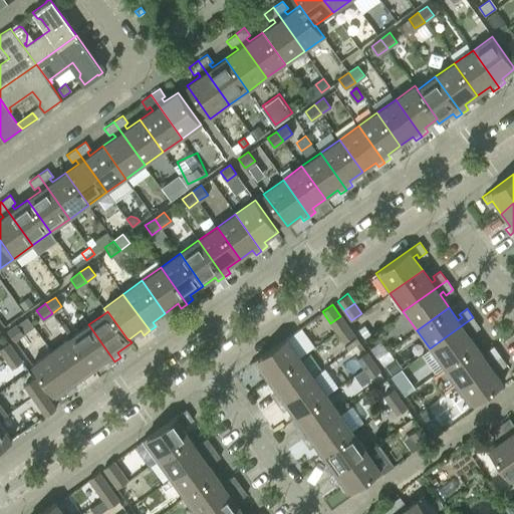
[(340,316),(330,323),(337,332),(347,325),(340,316)]
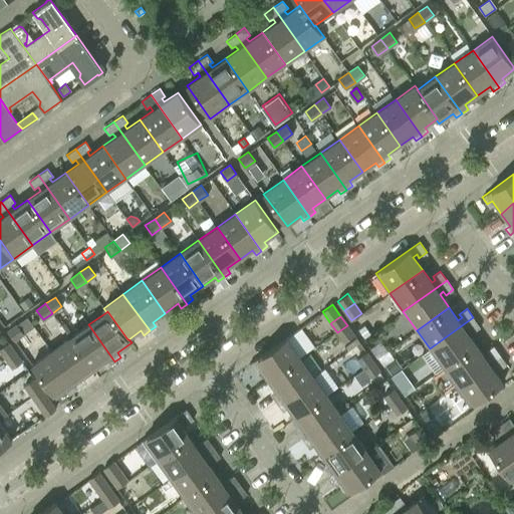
[(473,317),(430,348),(443,367),(476,344),(466,331),(470,329),(472,332),(480,326),(473,317)]
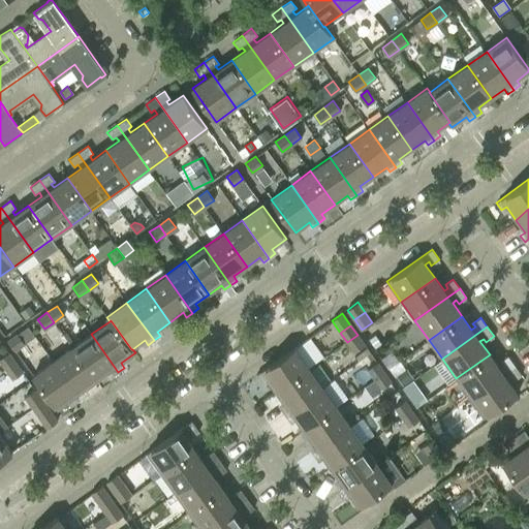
[(24,343),(18,334),(7,341),(14,350),(24,343)]
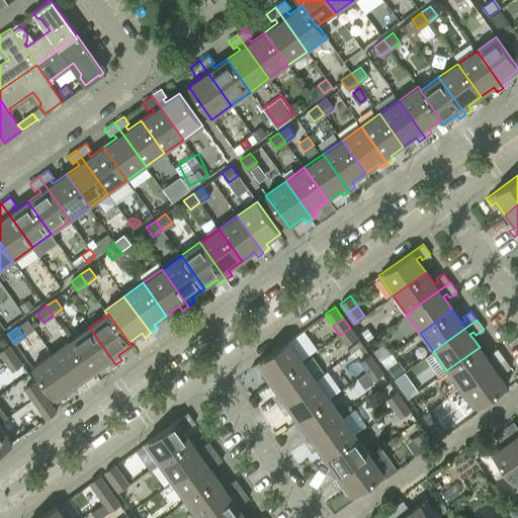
[(115,364),(89,327),(71,340),(94,373),(106,364),(109,368),(115,364)]
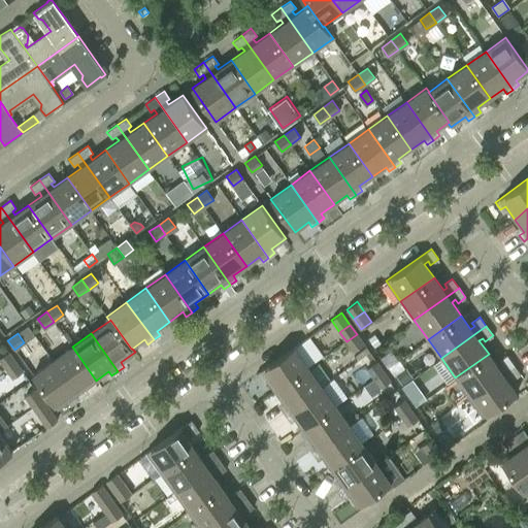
[(357,334),(347,341),(353,351),(363,343),(357,334)]
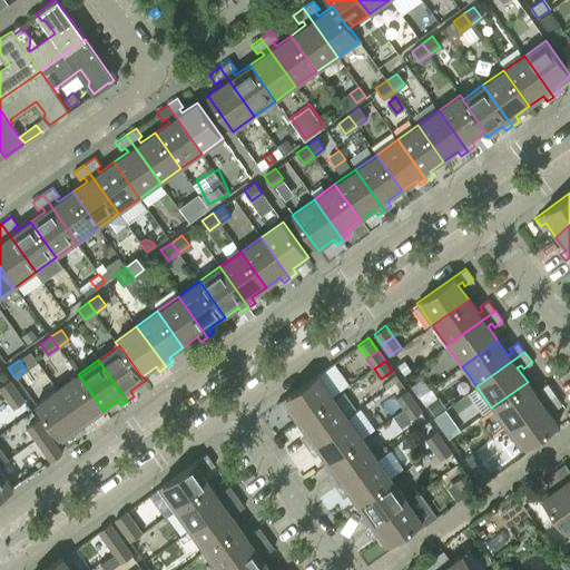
[(104,411),(78,374),(57,390),(86,430),(92,425),(89,421),(104,411)]
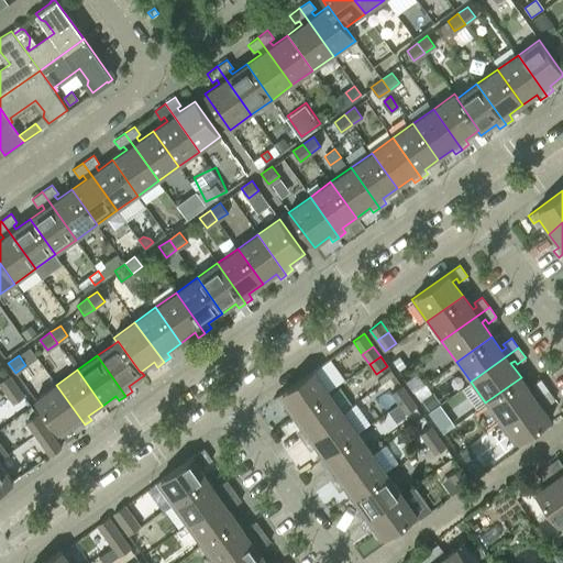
[(283,403),(293,417),(328,390),(313,370),(273,398),(278,406),(283,403)]
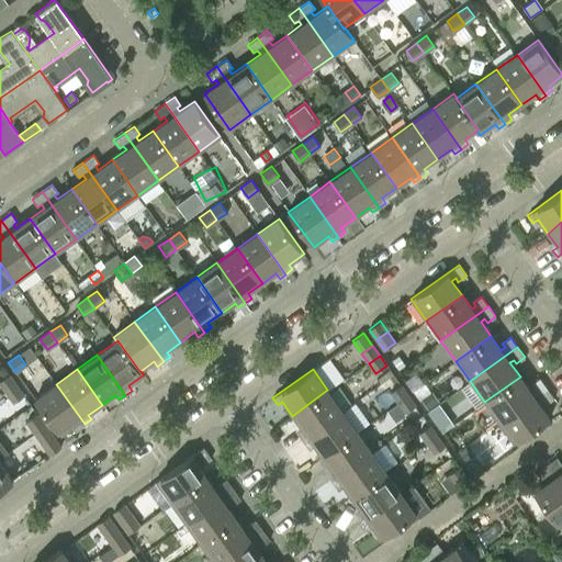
[(9,374),(0,381),(0,383),(7,392),(17,384),(9,374)]
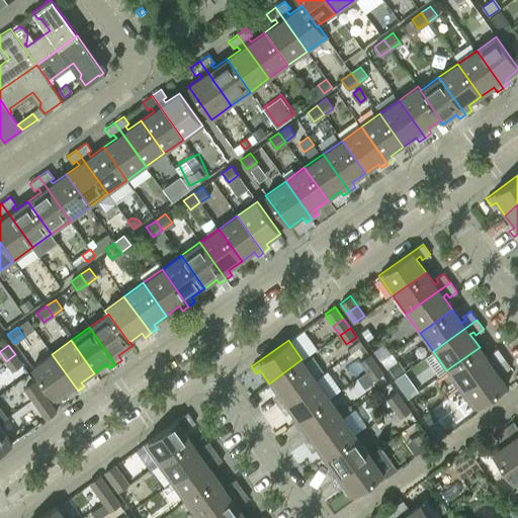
[(480,347),(446,370),(459,390),(504,357),(497,348),(490,354),(492,357),(489,359),(480,347)]
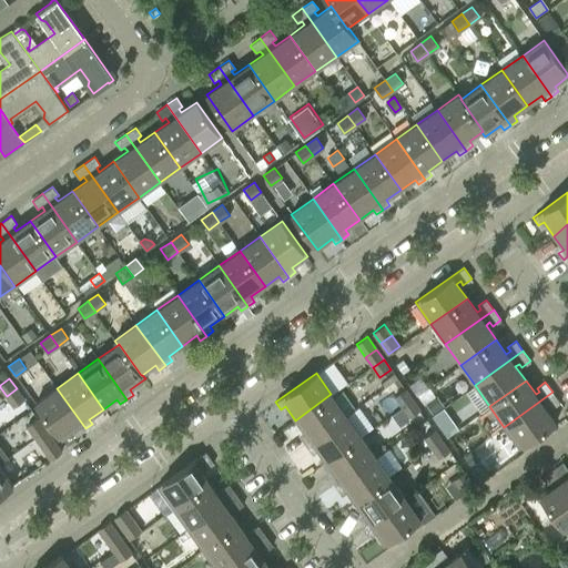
[(17,388),(7,396),(13,406),(24,399),(17,388)]
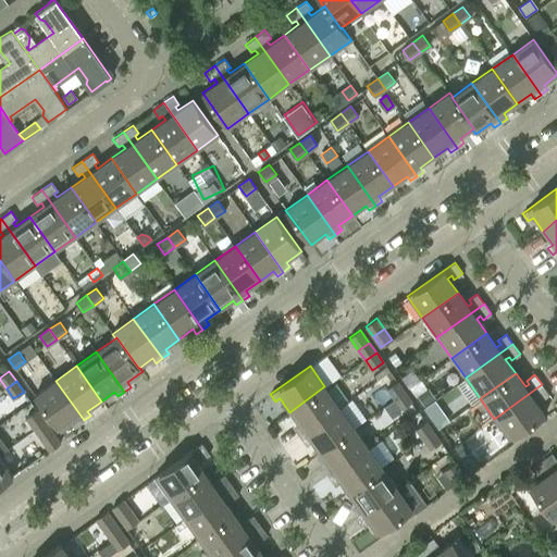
[(84,420),(56,381),(35,395),(60,431),(74,420),(77,425),(84,420)]
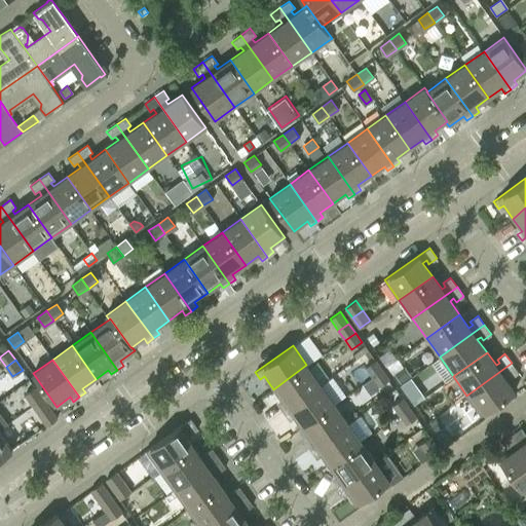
[(375,360),(365,367),(372,376),(381,370),(375,360)]
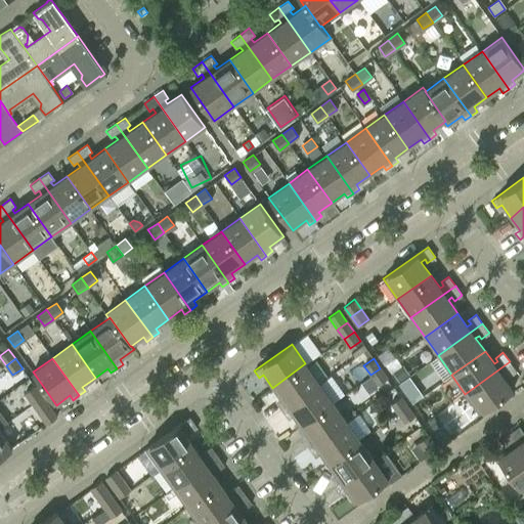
[(510,361),(465,394),(479,413),(513,390),(503,376),(506,374),(509,377),(516,370),(510,361)]
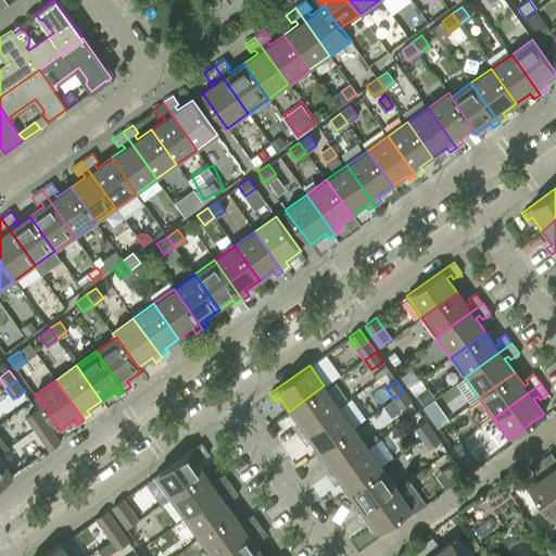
[(324,386),(289,412),(299,425),(294,428),(299,436),(339,406),(324,386)]
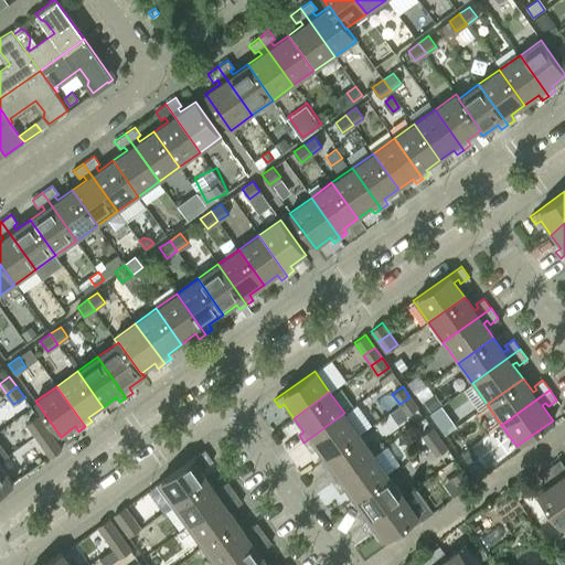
[(433,396),(423,403),(429,414),(440,406),(433,396)]
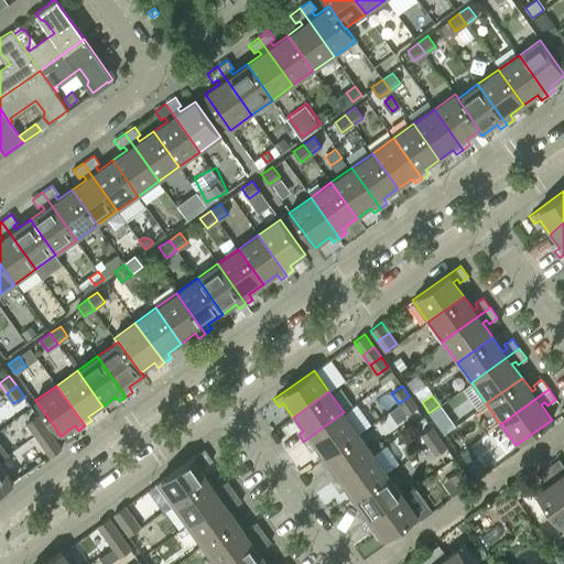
[(409,397),(399,403),(407,414),(416,407),(409,397)]
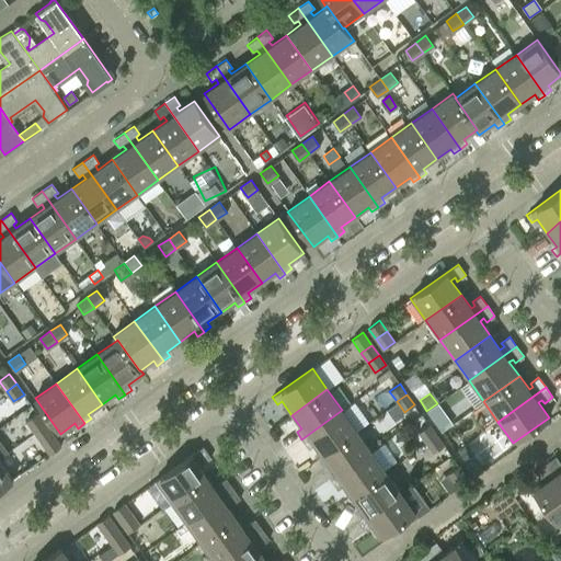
[(342,410),(301,439),(306,445),(311,442),(321,456),(356,431),(342,410)]
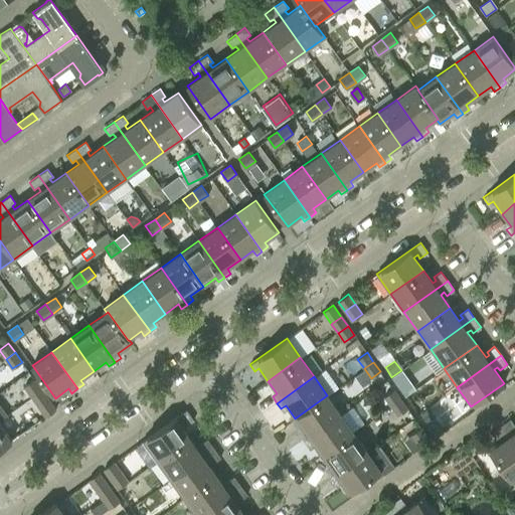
[(24,386),(31,396),(41,389),(34,379),(24,386)]
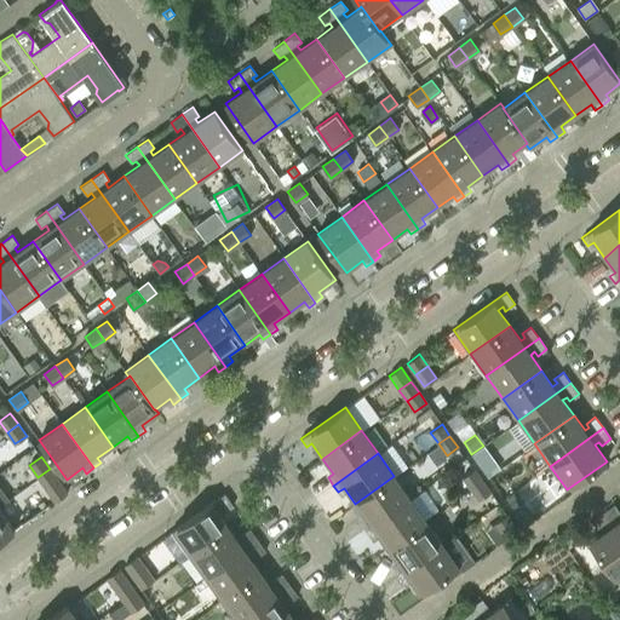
[(50,469),(38,477),(45,487),(57,478),(50,469)]
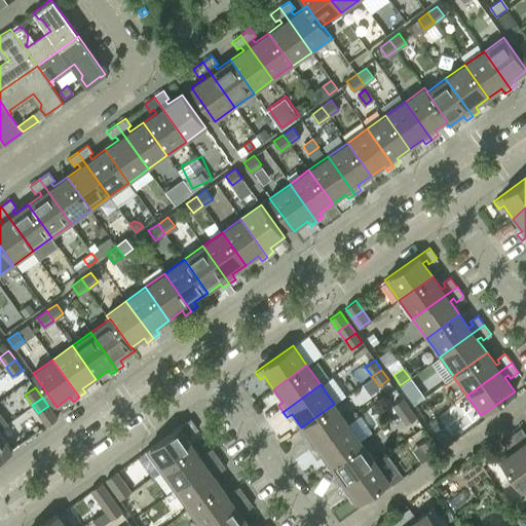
[(402,398),(392,405),(399,414),(409,408),(402,398)]
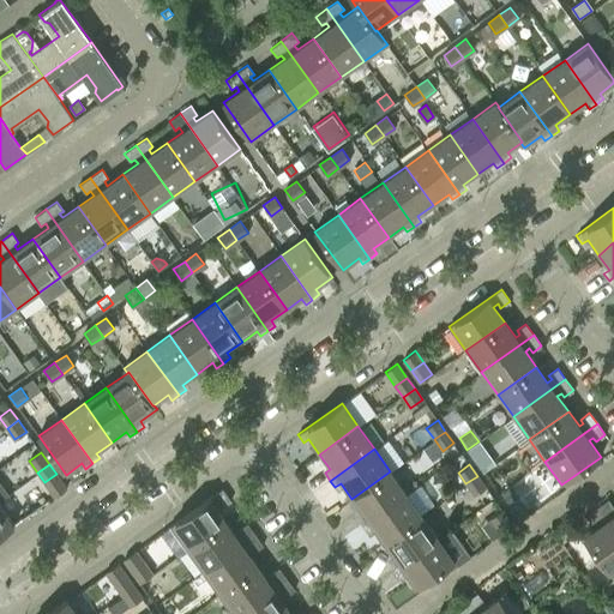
[(390,471),(351,499),(362,513),(356,518),(362,525),(405,493),(390,471)]
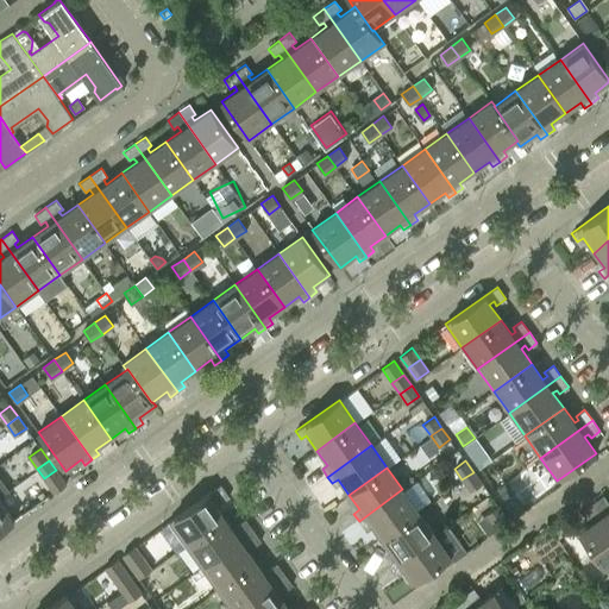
[(56,470),(44,478),(54,493),(66,484),(56,470)]
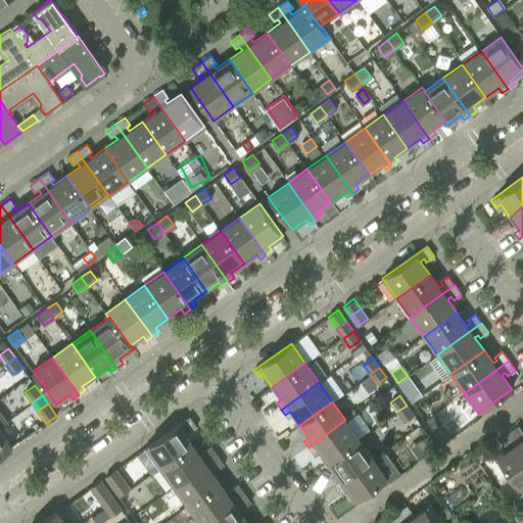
[(407,406),(396,412),(403,422),(413,415),(407,406)]
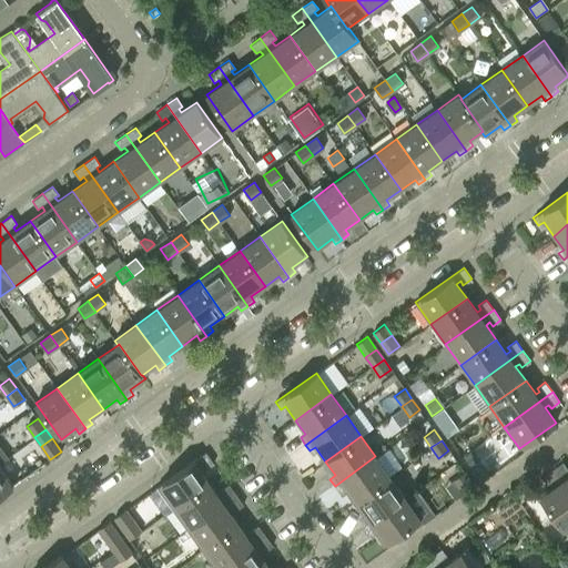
[(158,486),(173,508),(209,483),(199,468),(202,465),(205,469),(213,463),(205,452),(158,486)]
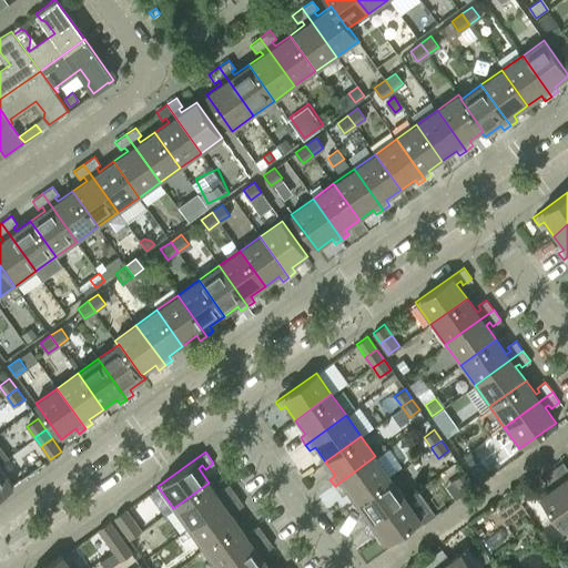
[(375,456),(335,486),(340,493),(344,488),(354,503),(389,477),(375,456)]
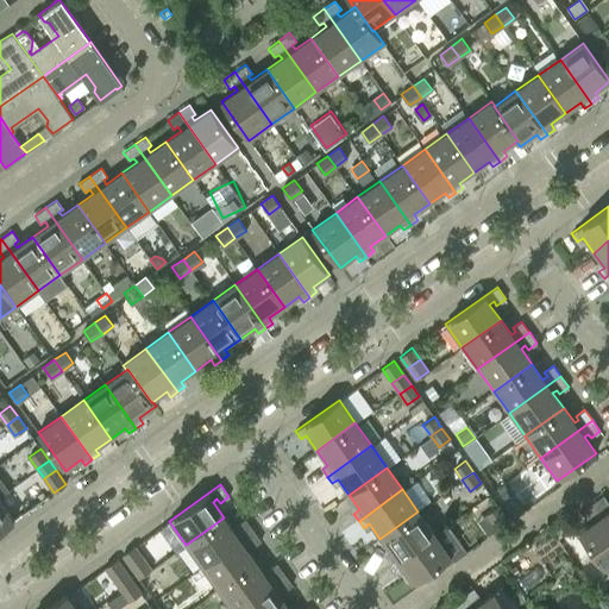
[(608,503),(603,495),(592,503),(608,526),(608,510),(608,512),(606,507),(608,503)]
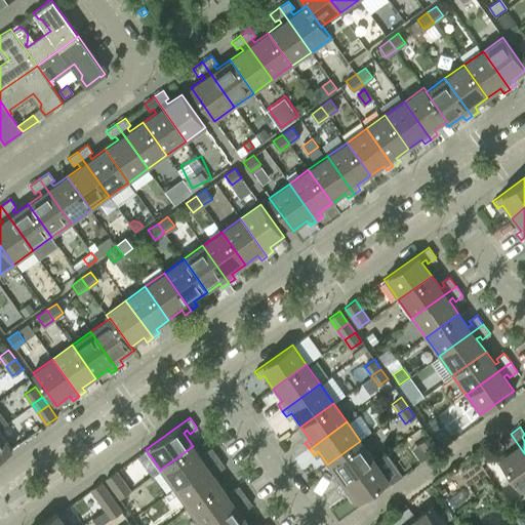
[(0,433),(0,457),(11,449),(0,433)]
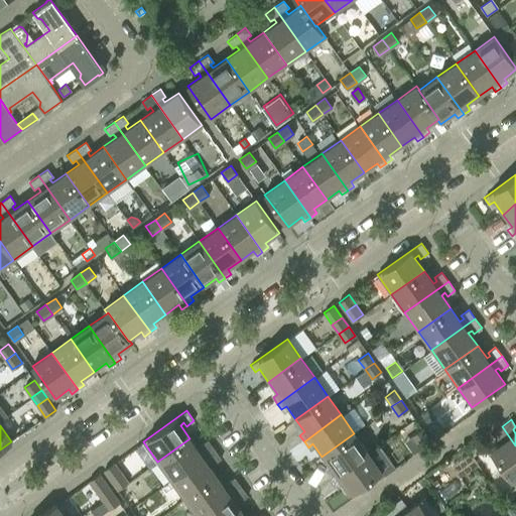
[(515,481),(515,445),(502,426),(493,432),(498,440),(501,437),(504,441),(490,452),(513,484),(515,481)]
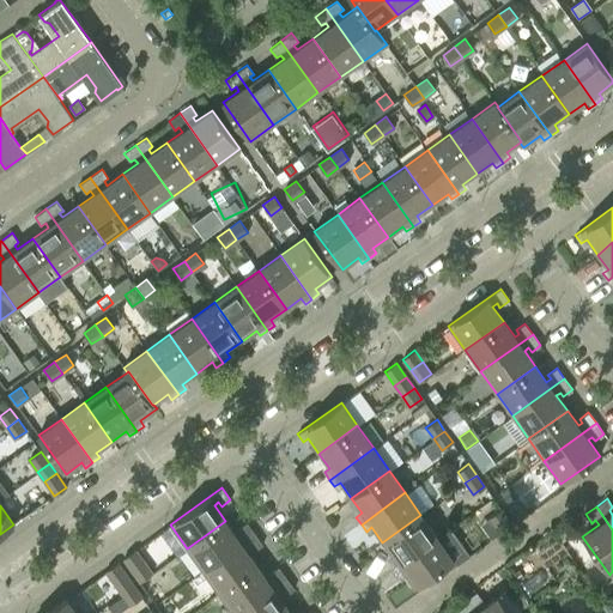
[(501,509),(490,517),(498,528),(509,521),(501,509)]
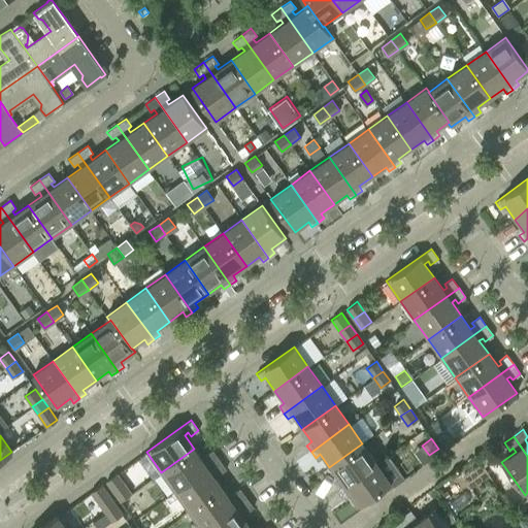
[(362,443),(329,467),(338,481),(334,484),(338,490),(376,462),(362,443)]
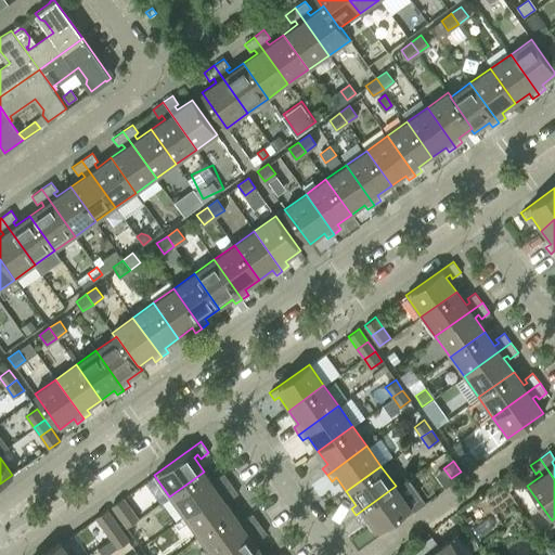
[(204,472),(169,497),(183,516),(230,482),(223,473),(215,479),(218,482),(214,486),(204,472)]
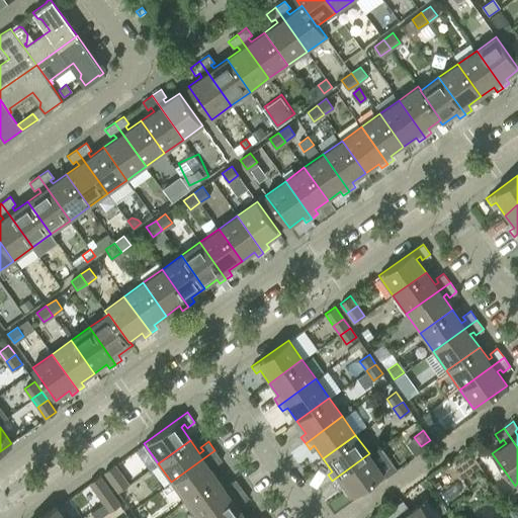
[(214,450),(171,482),(184,501),(218,478),(207,464),(211,462),(213,465),(222,460),(214,450)]
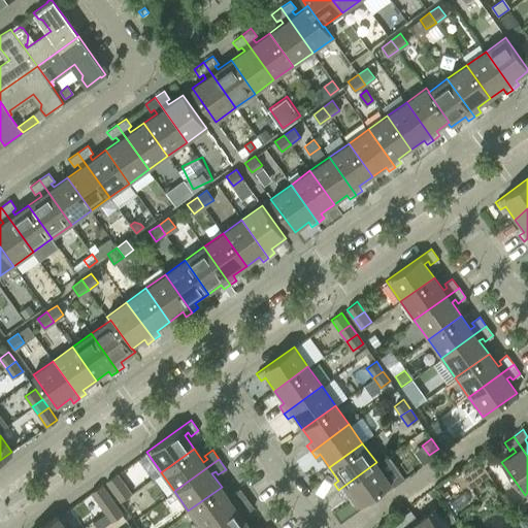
[(376,462),(338,490),(342,496),(348,492),(357,506),(391,483),(376,462)]
